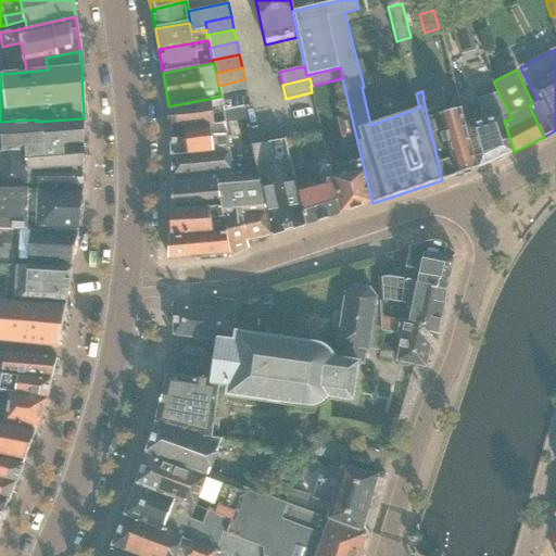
[(220,98),(248,92),(244,79),(218,86),(220,97),(219,97),(220,98)]
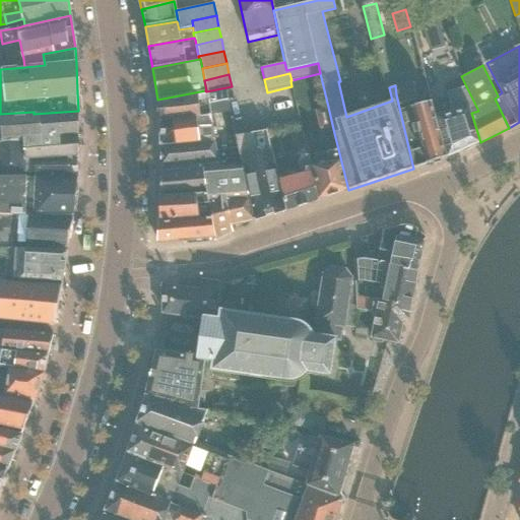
[(478,111),(466,86),(446,92),(451,111),(445,113),(435,75),(426,78),(432,101),(446,157),(480,142),(471,113),(478,111)]
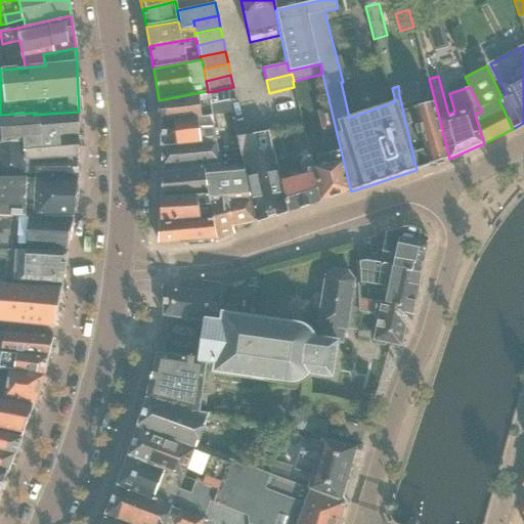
[(449,159),(435,101),(423,105),(416,81),(398,86),(399,95),(410,92),(430,165),(449,159)]
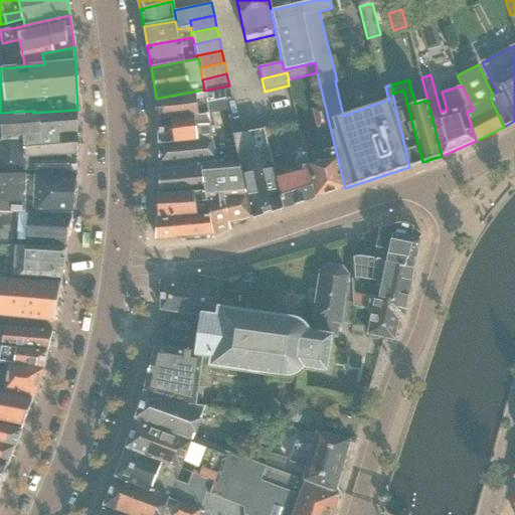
[(206,103),(231,98),(229,86),(204,91),(206,103)]
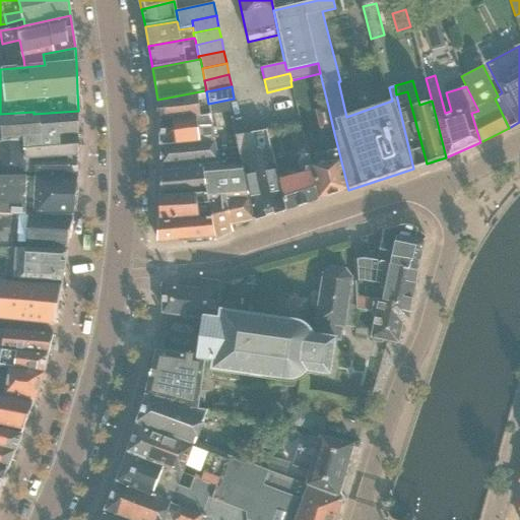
[(210,113),(208,104),(206,91),(205,90),(157,100),(160,122),(210,117),(210,115),(210,113)]
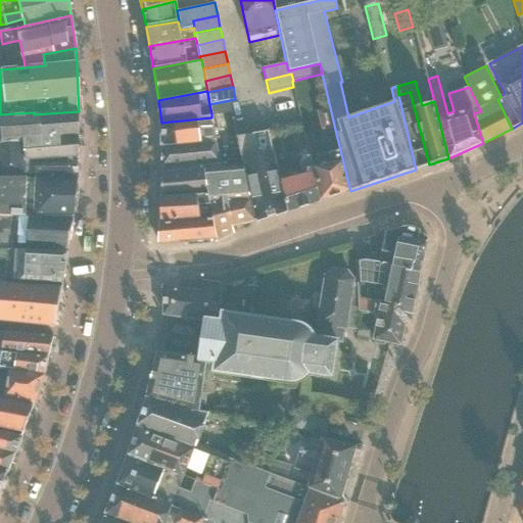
[(418,169),(429,164),(410,92),(398,95),(416,170),(418,169)]
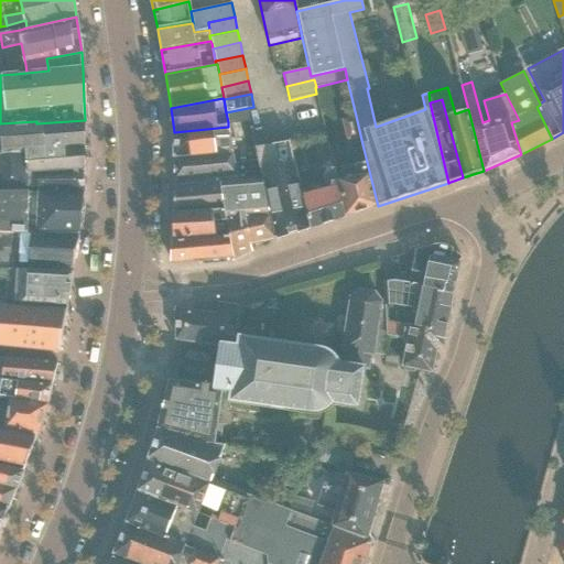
[(226,112),(228,122),(250,120),(248,110),(253,108),(253,107),(226,112)]
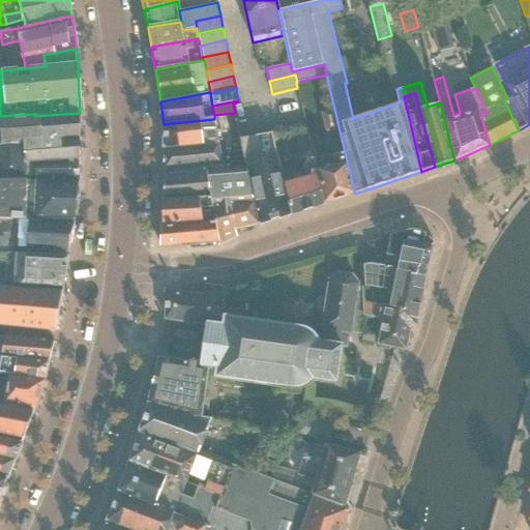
[(328,139),(341,136),(334,109),(322,112),(328,139)]
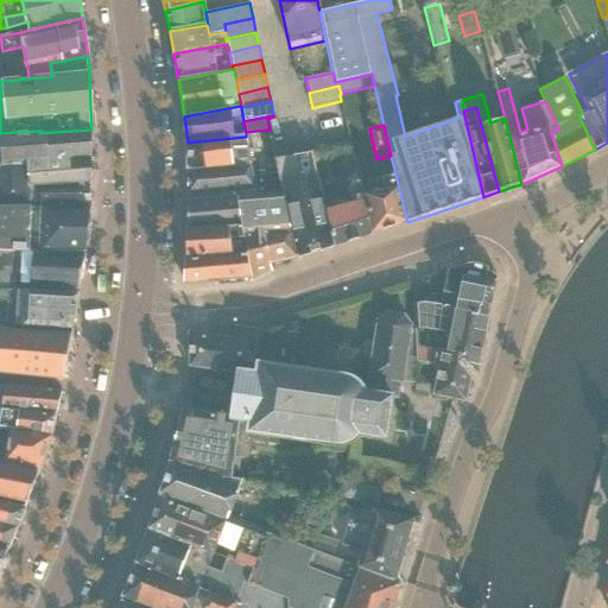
[(67,208),(90,208),(90,183),(92,130),(39,133),(39,131),(0,133),(0,164),(29,163),(30,187),(31,208),(31,209),(32,209),(42,209),(67,208)]
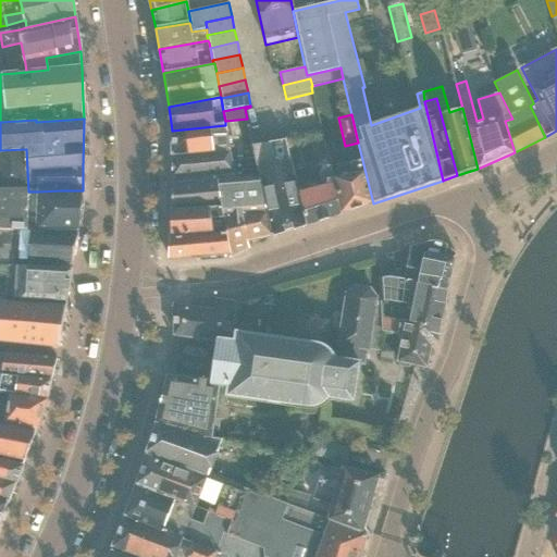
[(172,131),(172,155),(232,149),(252,147),(247,119),(225,121),(225,125),(172,131)]
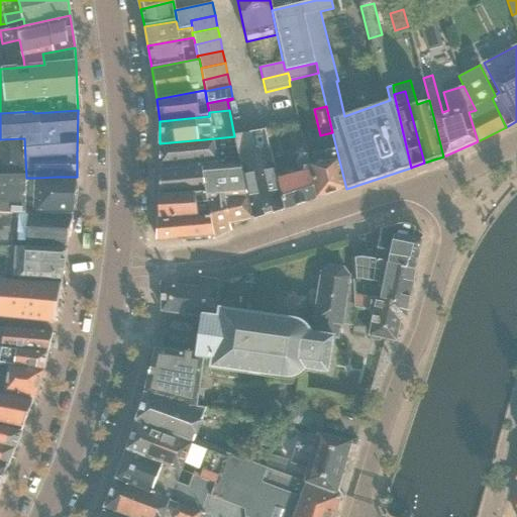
[(285,209),(277,175),(266,129),(234,137),(238,154),(239,154),(241,163),(242,169),(252,219),(285,209)]
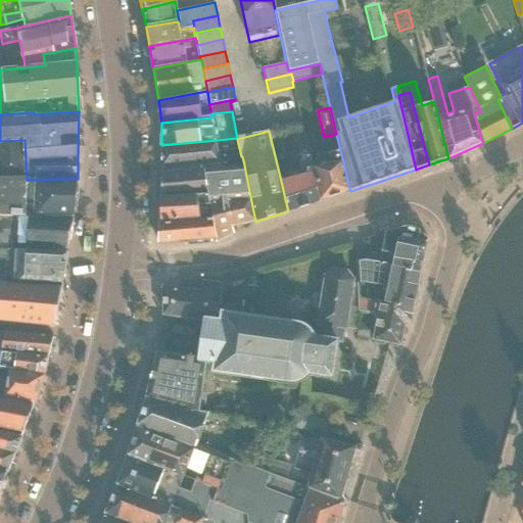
[(320,201),(350,191),(336,134),(324,137),(327,151),(311,155),(320,201)]
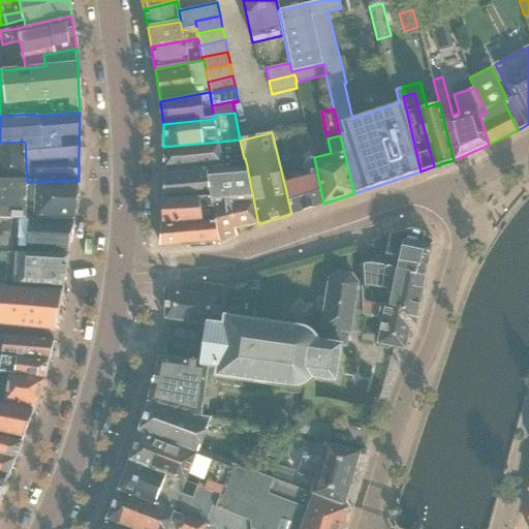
[(163,172),(207,167),(223,166),(224,175),(248,173),(247,166),(245,158),(244,158),(240,141),(240,139),(220,142),(163,147),(163,172)]
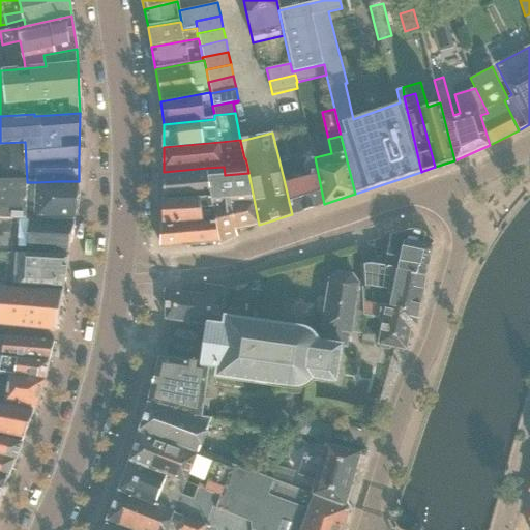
[(0,182),(27,182),(27,181),(26,163),(25,142),(0,143),(0,182)]
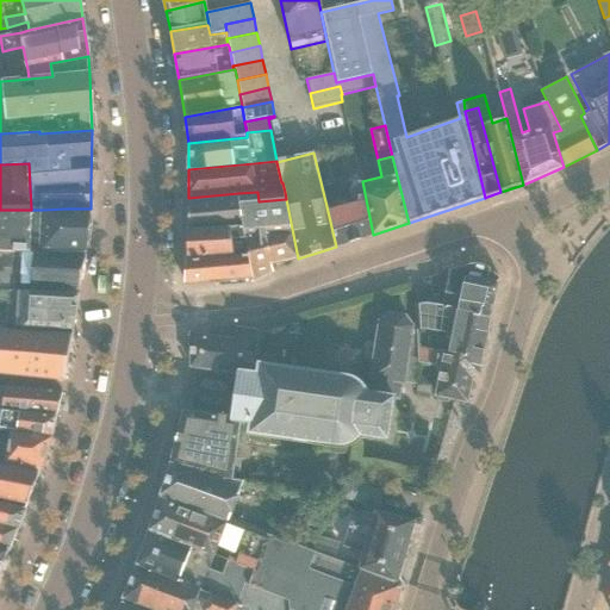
[(336,247),(373,235),(362,181),(353,184),(349,192),(350,200),(327,206),(336,247)]
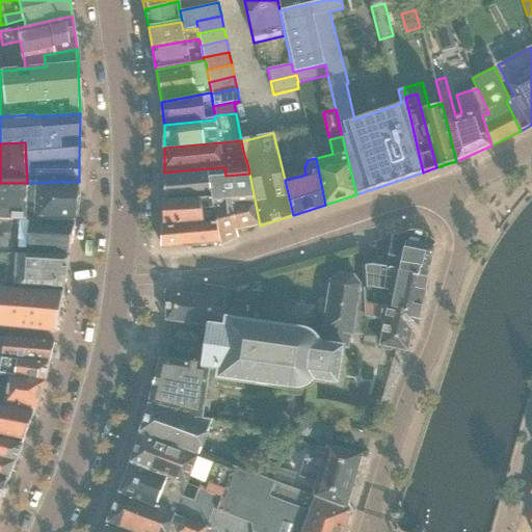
[(249,174),(225,176),(224,167),(208,168),(209,173),(217,223),(219,243),(220,246),(238,237),(236,231),(260,225),(249,174)]
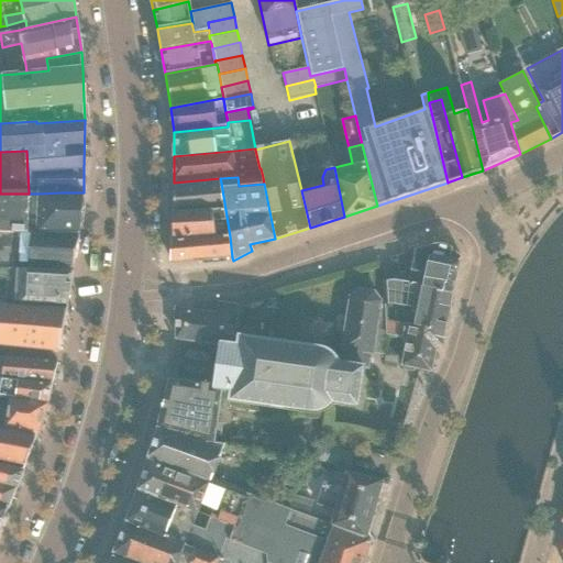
[(172,263),(232,257),(230,236),(221,183),(174,187),(173,240),(172,263)]
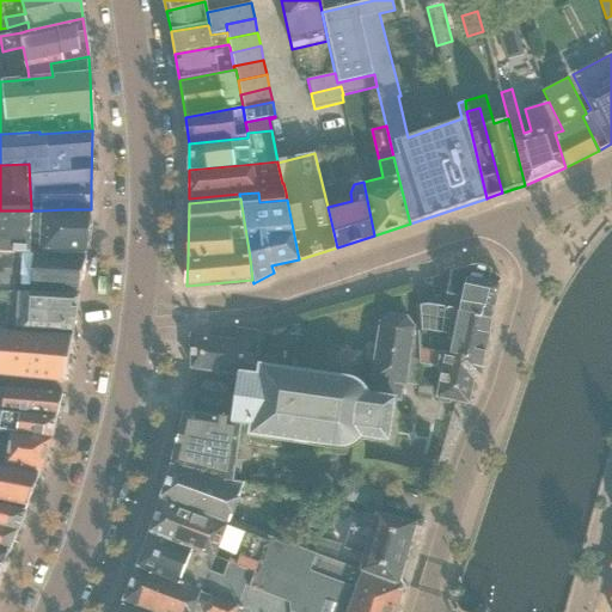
[(87,251),(91,209),(67,209),(42,210),(32,210),(30,248),(87,251)]
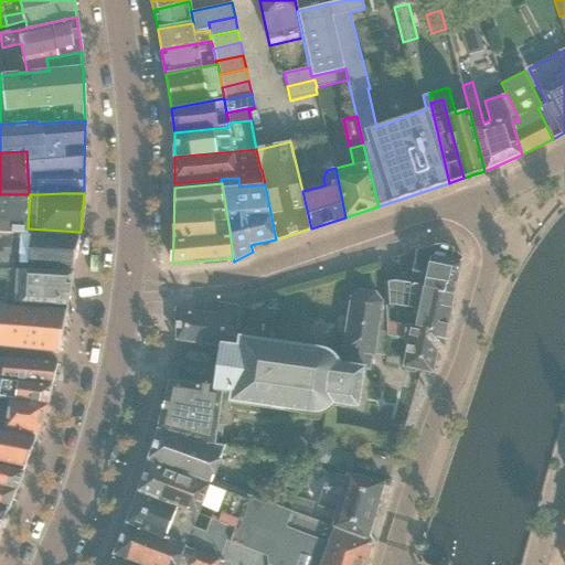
[(28,234),(28,228),(30,194),(0,194),(0,233),(23,234),(28,234)]
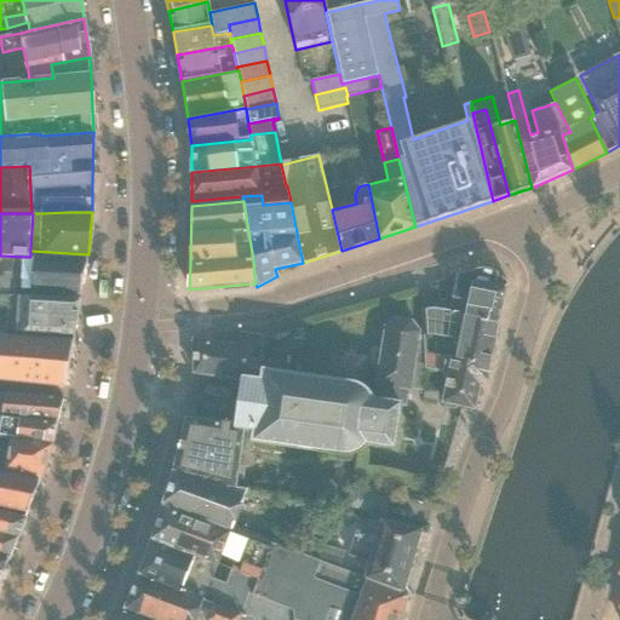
[(26,257),(0,256),(0,294),(16,296),(16,291),(23,291),(26,257)]
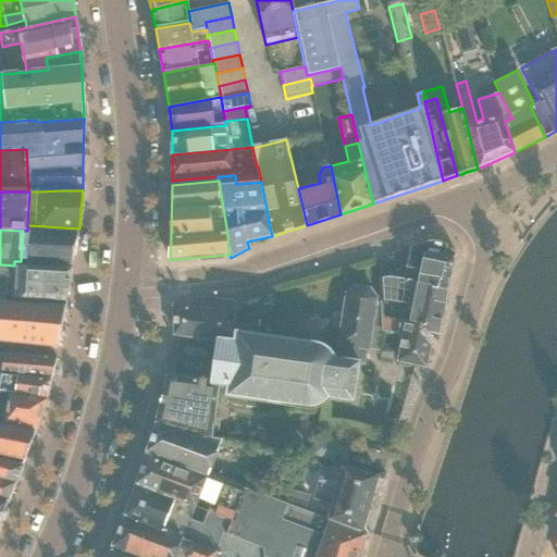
[(78,234),(27,231),(23,231),(21,261),(73,264),(78,234)]
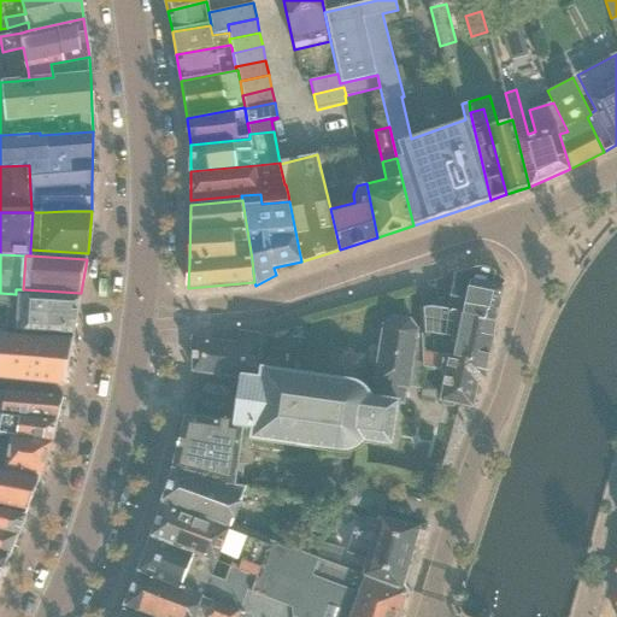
[(462,315),(495,322),(505,280),(494,271),(491,270),(486,269),(482,268),(479,268),(476,269),(458,274),(453,295),(465,298),(463,310),(462,315)]
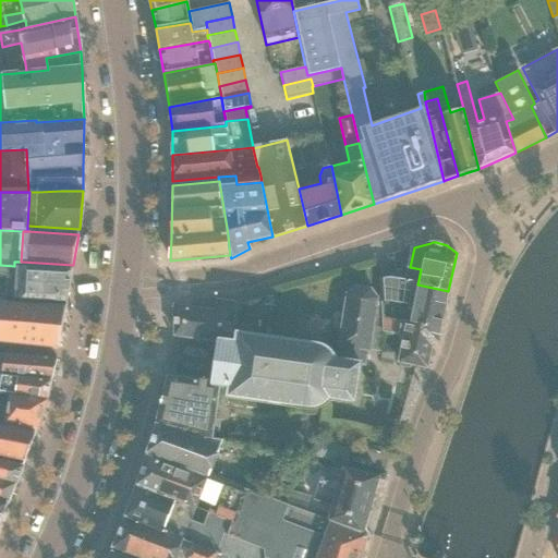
[(72,270),(14,266),(0,265),(0,298),(21,299),(21,300),(67,302),(72,270)]
